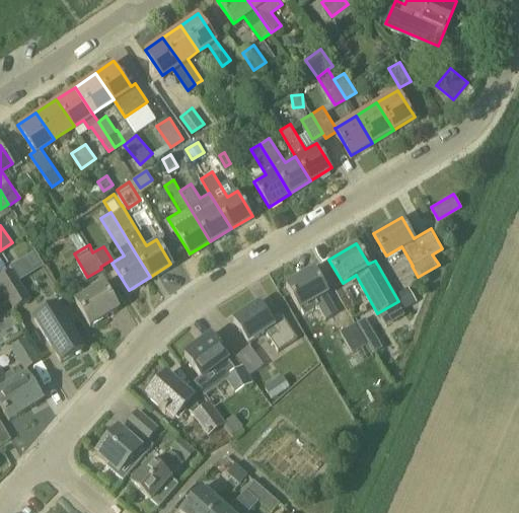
[(313,267),(287,283),(301,308),(302,307),(304,311),(317,303),(325,317),(338,309),(327,293),(327,292),(313,267)]
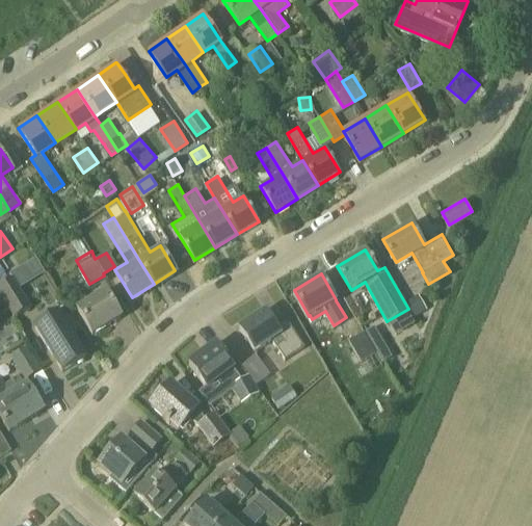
[(0,291),(15,315),(31,305),(14,274),(0,283),(0,291)]
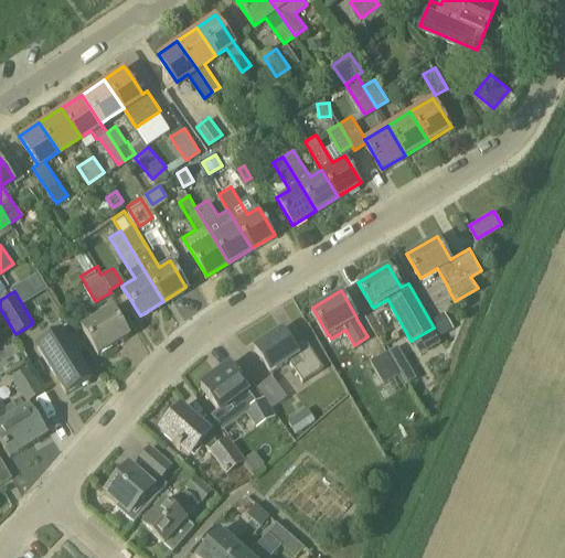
[(98,352),(128,334),(112,308),(82,325),(98,352)]
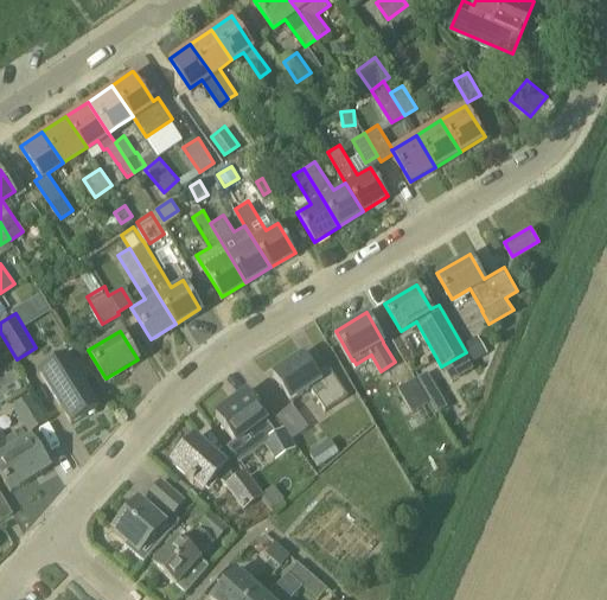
[(0,333),(0,356),(10,350),(0,333)]
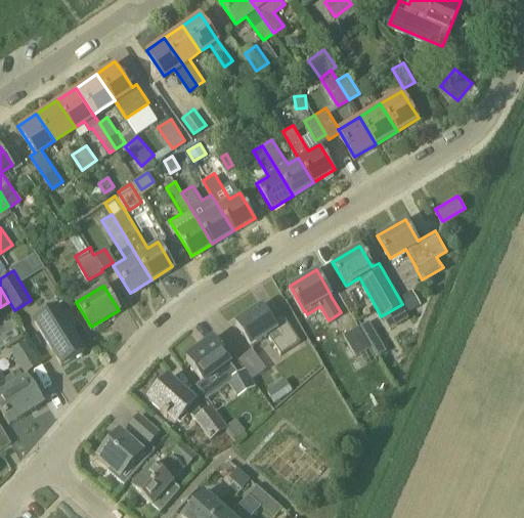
[(408,291),(400,296),(407,308),(416,304),(408,291)]
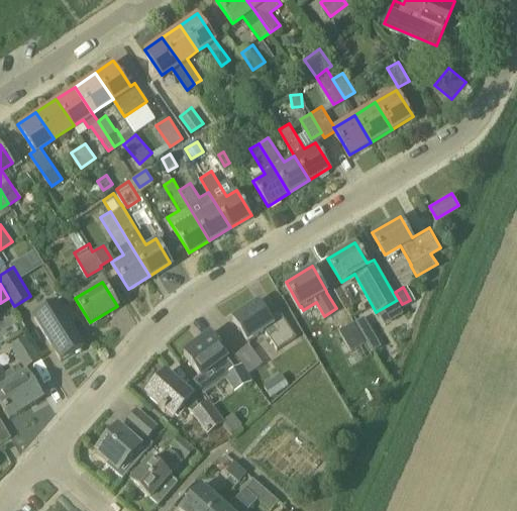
[(56,300),(33,313),(61,358),(83,344),(68,320),(75,316),(64,298),(57,302),(56,300)]
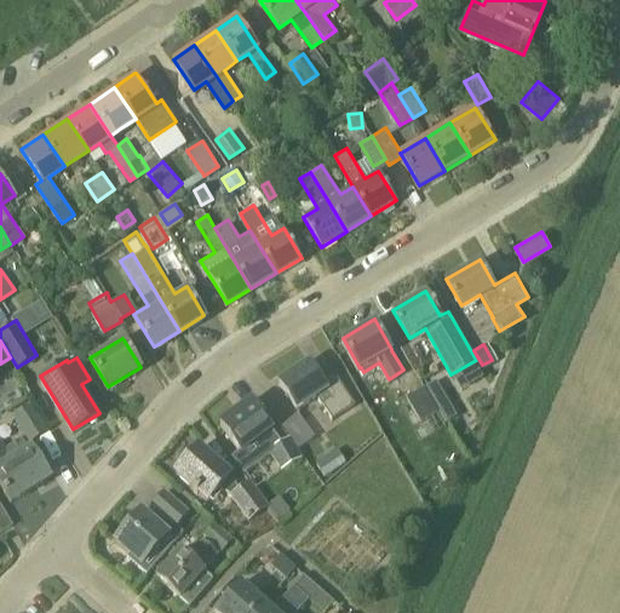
[(279,378),(279,379),(296,406),(316,393),(316,394),(332,417),(355,401),(333,368),(321,377),(308,359),(279,378)]
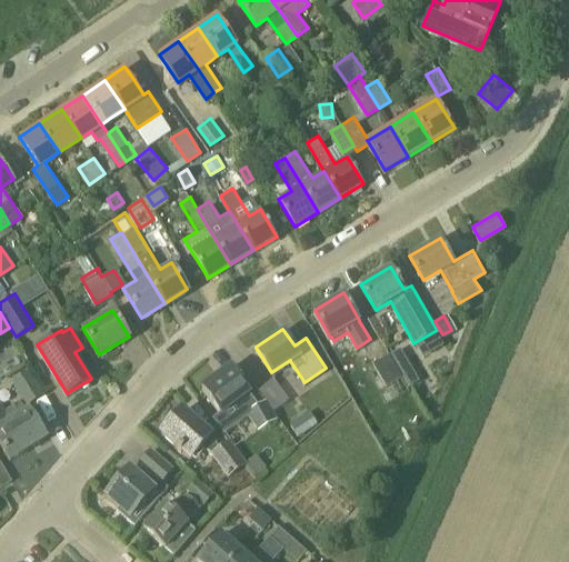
[(401,344),(388,352),(401,374),(413,368),(401,344)]
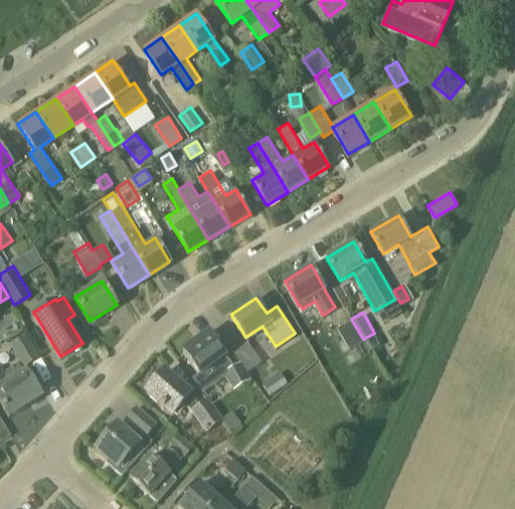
[(351,319),(337,327),(348,347),(363,339),(351,319)]
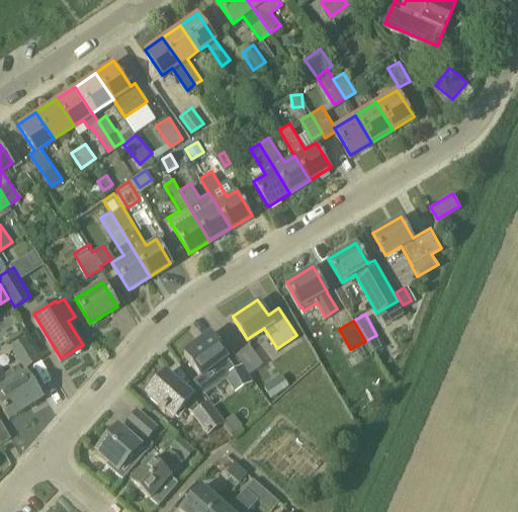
[(201,375),(228,356),(209,333),(184,352),(201,375)]
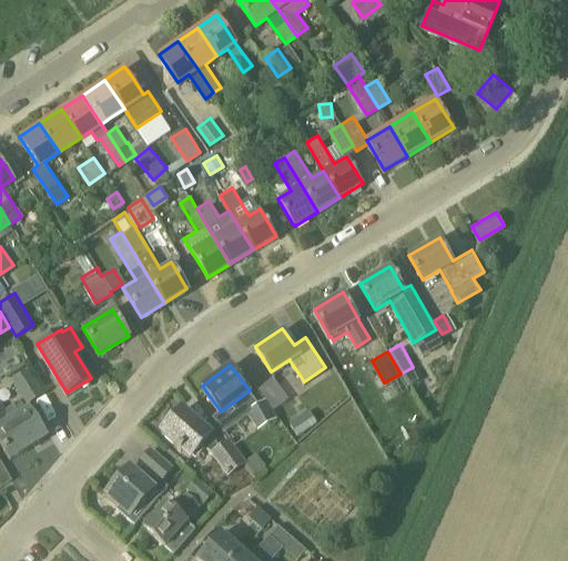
[(27,367),(12,376),(28,400),(42,391),(27,367)]
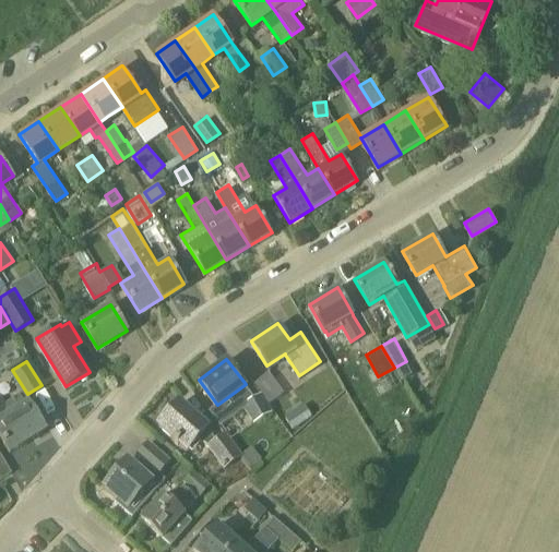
[(0,394),(0,433),(10,448),(45,427),(27,400),(26,400),(20,390),(3,399),(0,394)]
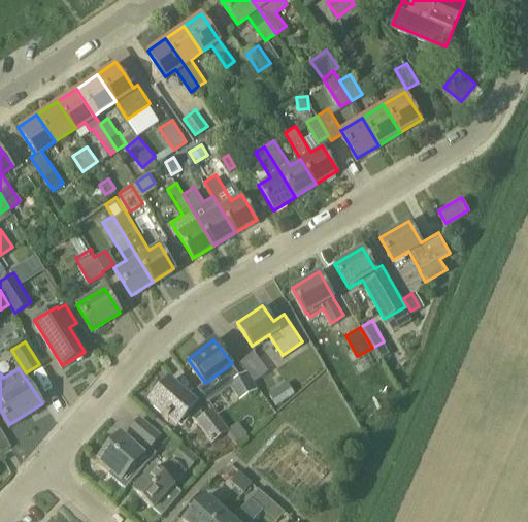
[(248,370),(230,381),(239,397),(257,387),(248,370)]
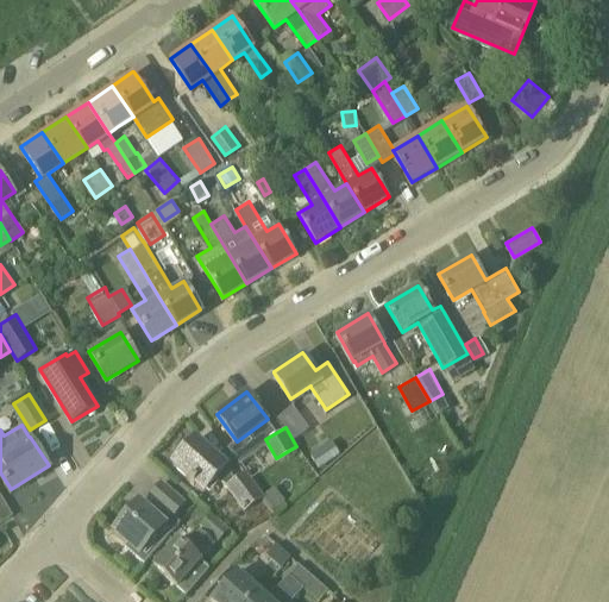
[(226,482),(234,476),(226,463),(196,436),(173,463),(203,490),(217,475),(226,482)]
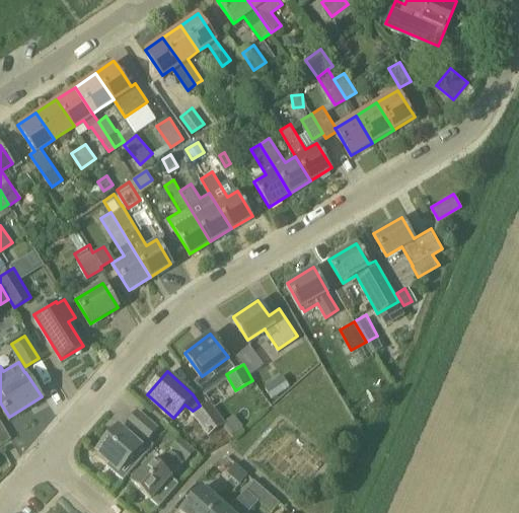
[(281,374),(265,384),(272,395),(288,385),(281,374)]
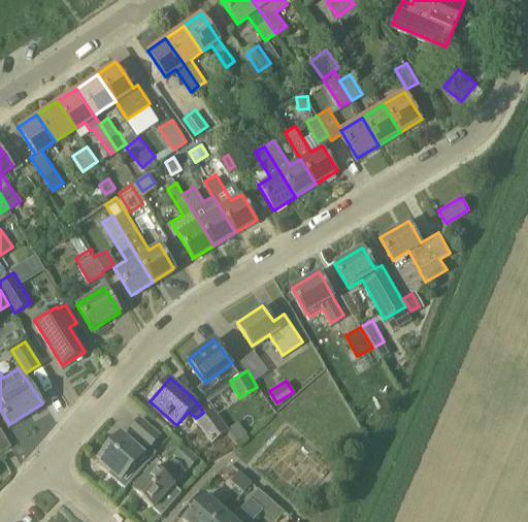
[(203,413),(196,418),(211,439),(226,428),(210,408),(203,413)]
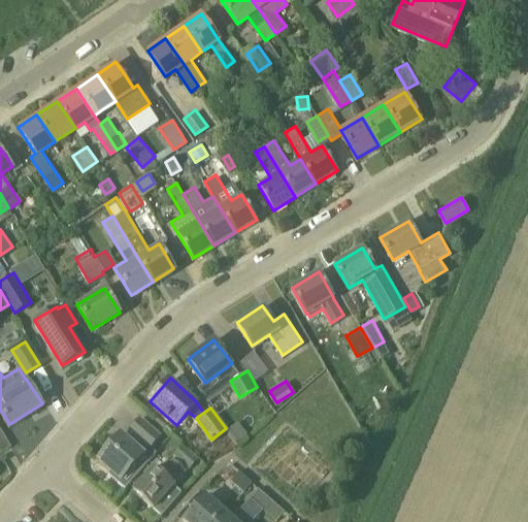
[(118,429),(95,455),(109,468),(107,470),(125,486),(156,450),(151,445),(159,435),(162,432),(159,429),(139,413),(127,427),(130,430),(125,435),(122,432),(118,429)]
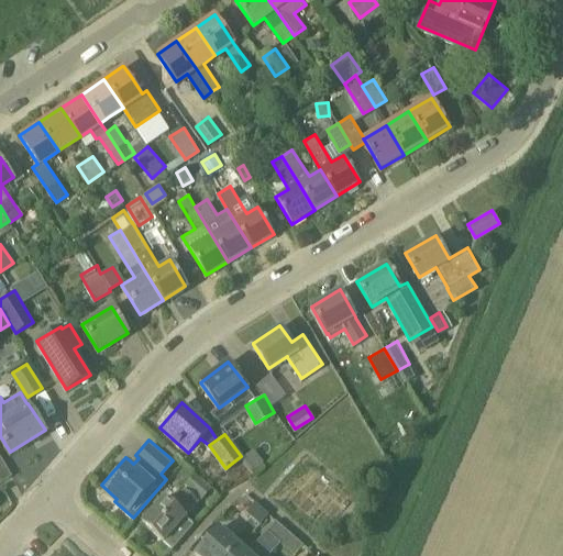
[(0,480),(12,473),(0,452),(0,480)]
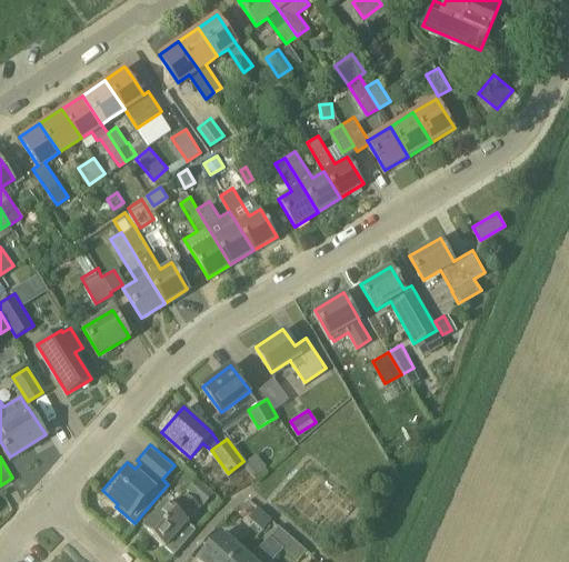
[(187,520),(200,504),(199,503),(201,501),(203,502),(212,490),(196,475),(186,487),(188,489),(186,491),(185,491),(185,492),(171,507),(165,502),(143,527),(172,552),(195,527),(187,520)]
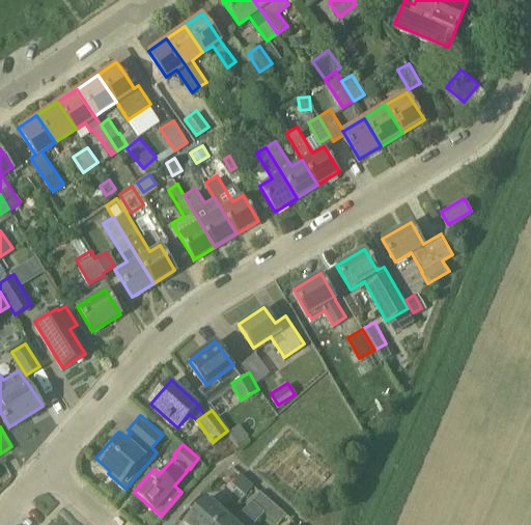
[(240,471),(231,480),(245,492),(253,482),(240,471)]
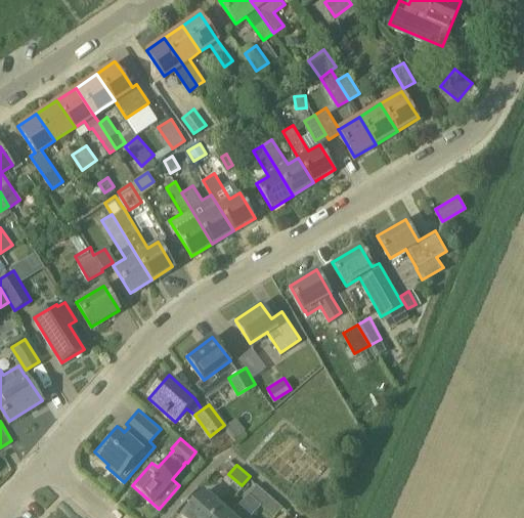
[(333,468),(322,479),(334,489),(344,478),(333,468)]
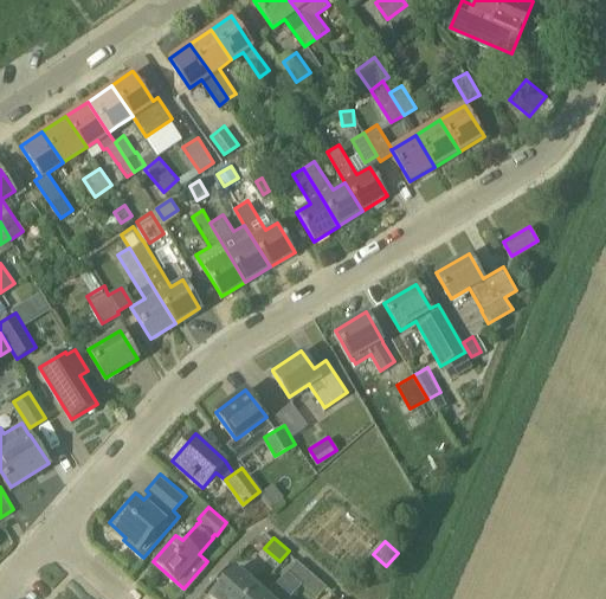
[(296,558),(287,568),(302,581),(311,571),(296,558)]
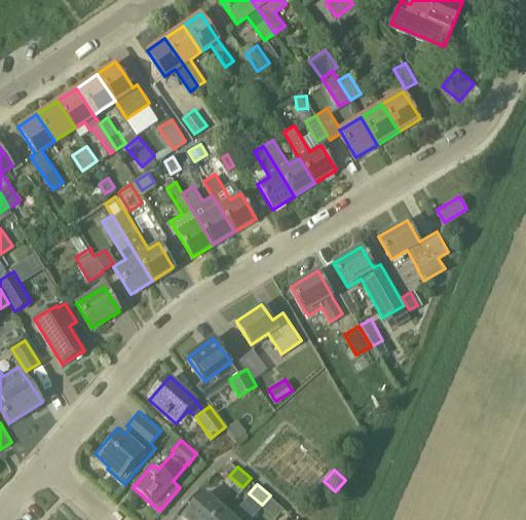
[(184,519),(214,519),(224,510),(204,492),(182,518),(184,519)]
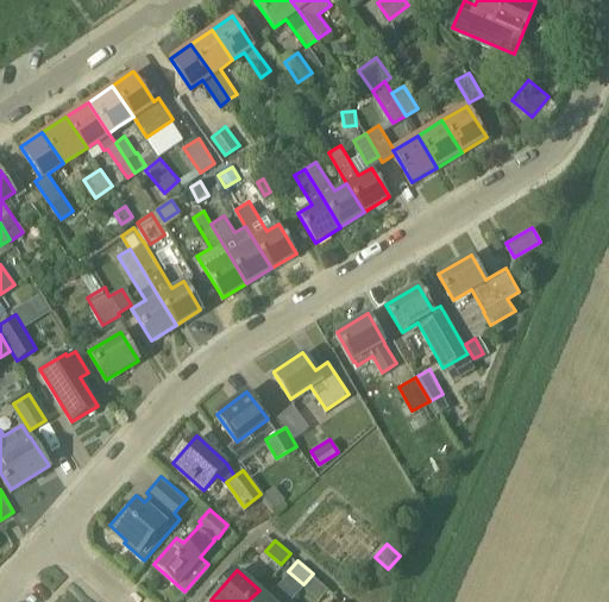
[(313,574),(303,584),(318,599),(327,587),(313,574)]
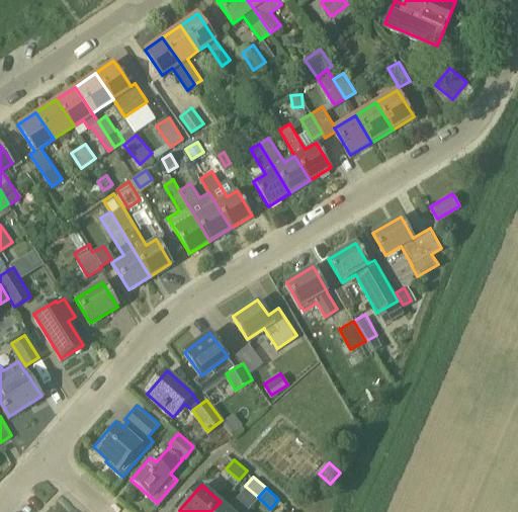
[(232,511),(221,502),(210,511),(232,511)]
